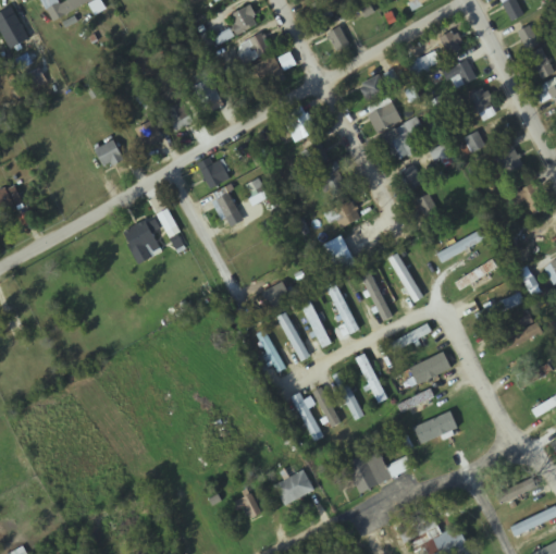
[(41,0),(51,20),(93,0),(41,0)]
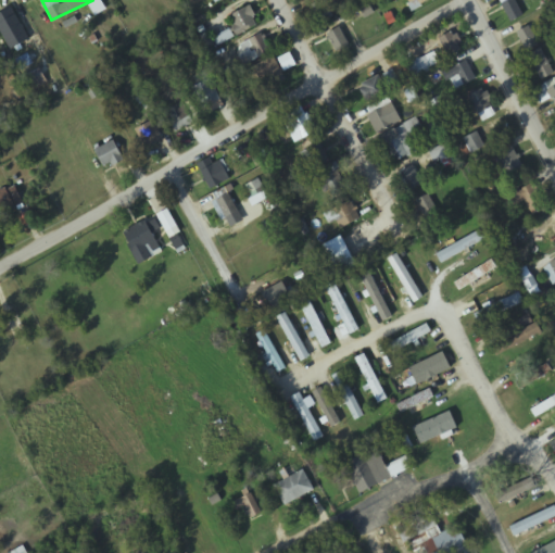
[(311,4),(320,21),(332,14),(325,0),(317,0),(311,4)]
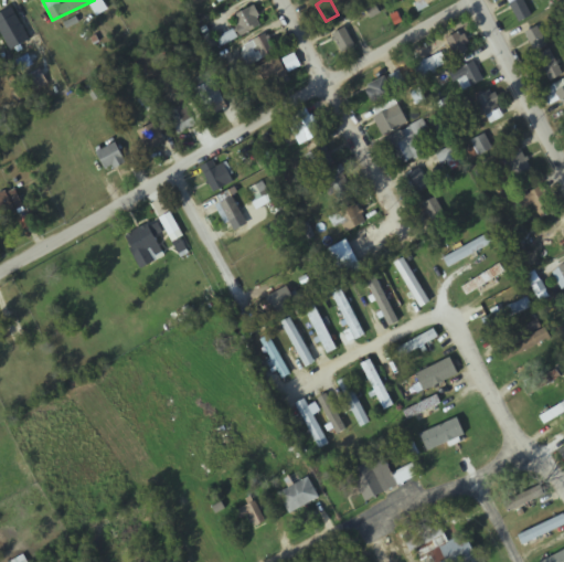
[(413,0),(417,9),(439,0),(413,0)]
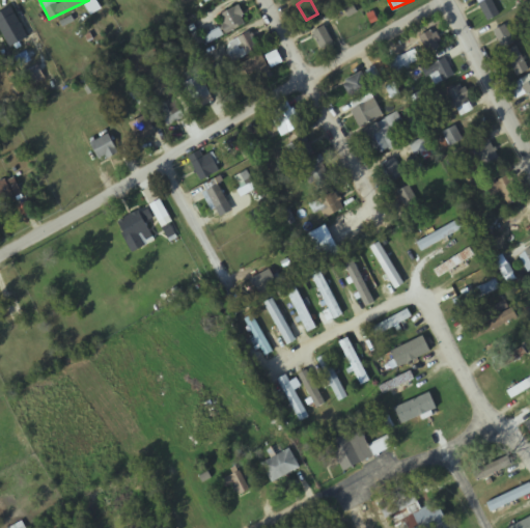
[(479,0),(486,19),(507,10),(502,0),(479,0)]
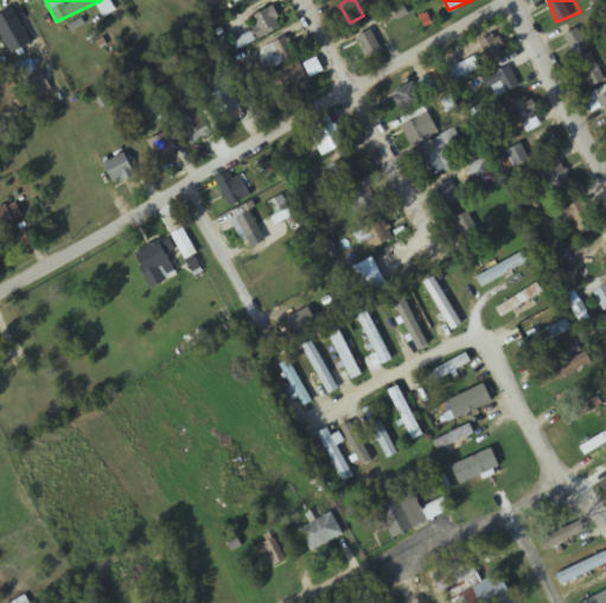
[(32,42),(13,6),(0,12),(0,33),(11,53),(32,42)]
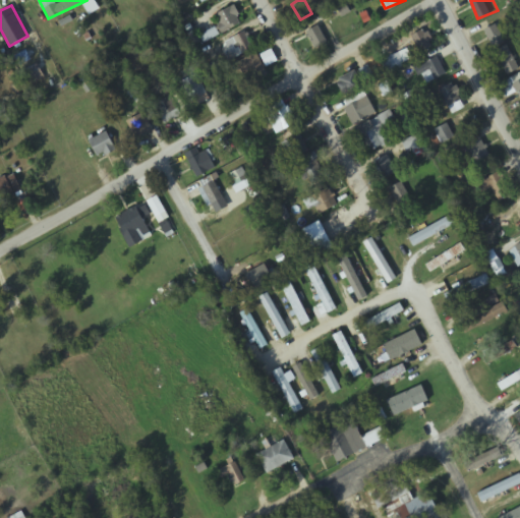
[(222,32),(240,23),(232,5),(214,13),(222,32)]
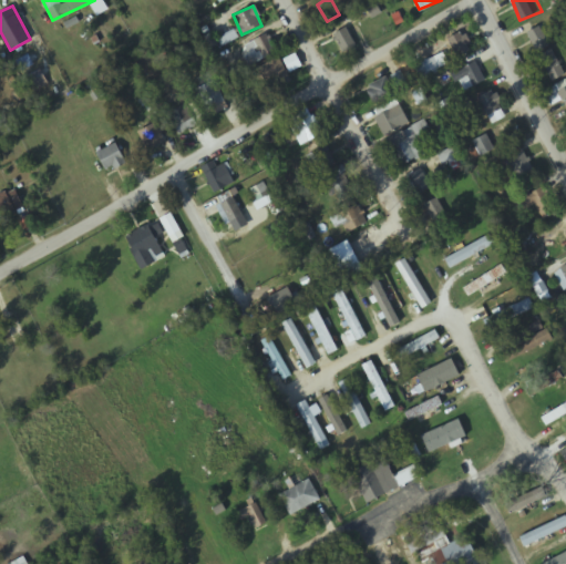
[(526,32),(536,51),(549,44),(539,26),(526,32)]
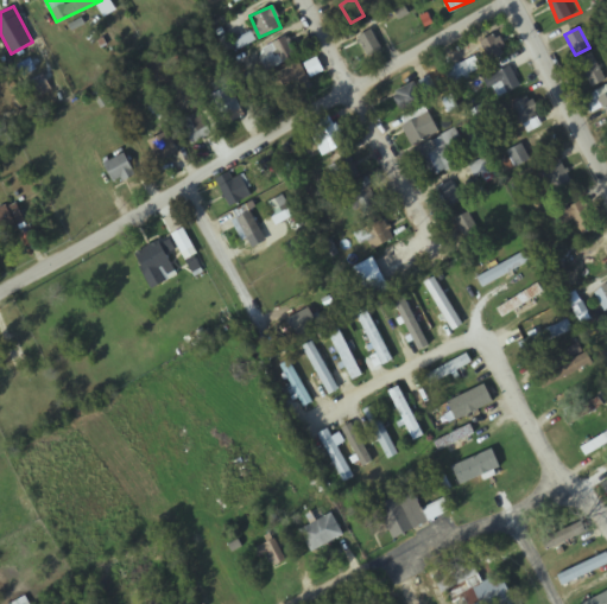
[(368,55),(381,46),(370,29),(356,37),(368,55)]
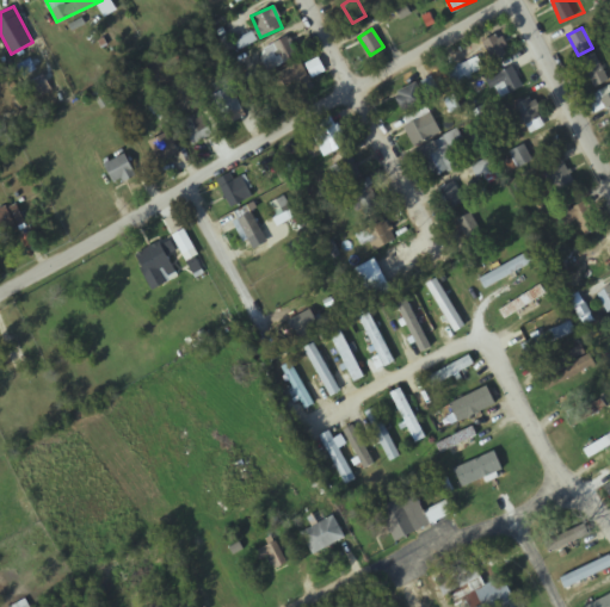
[(493,60),(506,53),(495,32),(482,41),(493,60)]
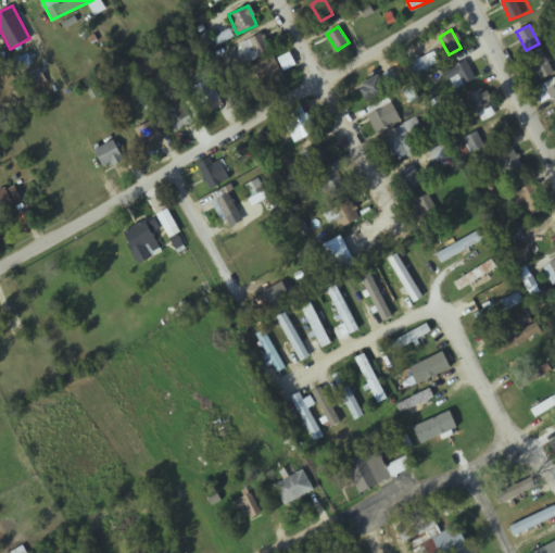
[(249,62),(269,49),(260,32),(239,45),(249,62)]
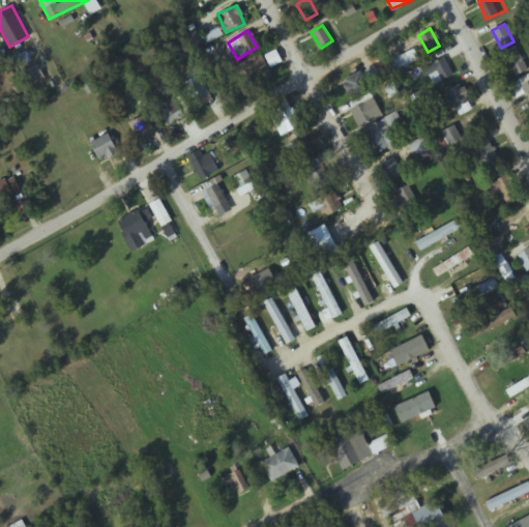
[(502,52),(517,75),(528,66),(515,45),(502,52)]
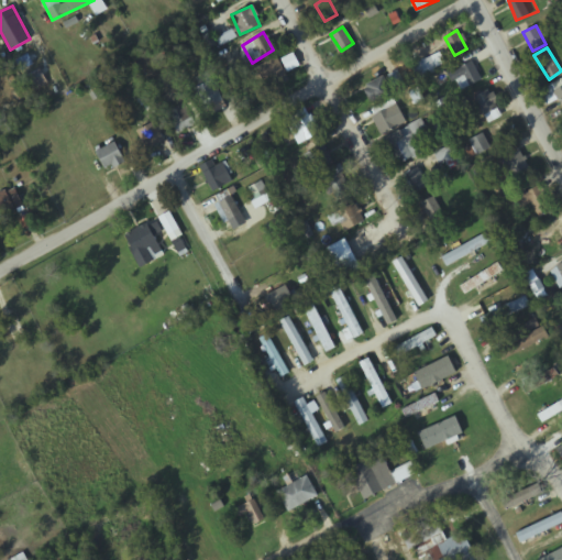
[(414,65),(419,75),(444,61),(439,51),(414,65)]
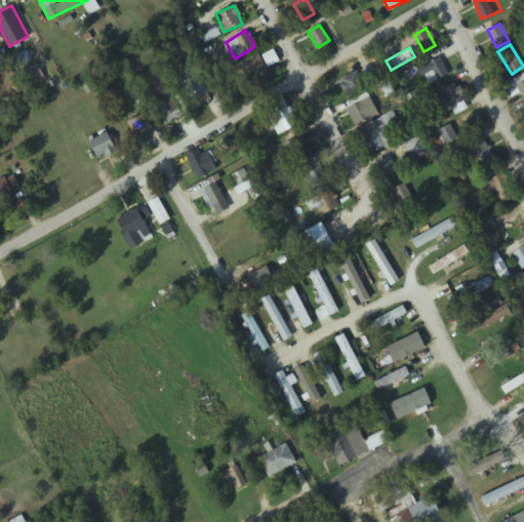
[(246,78),(267,71),(259,53),(240,59),(246,78)]
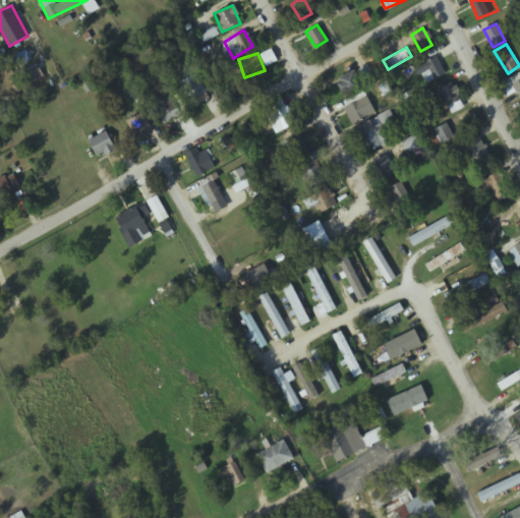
[(416,65),(422,82),(445,74),(439,56),(416,65)]
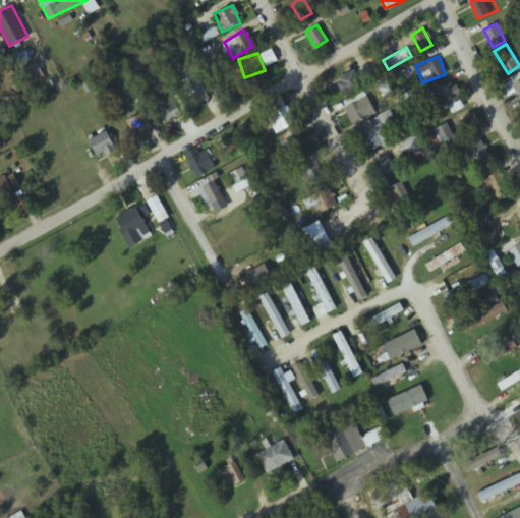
[(26,72),(30,80),(41,76),(38,68),(26,72)]
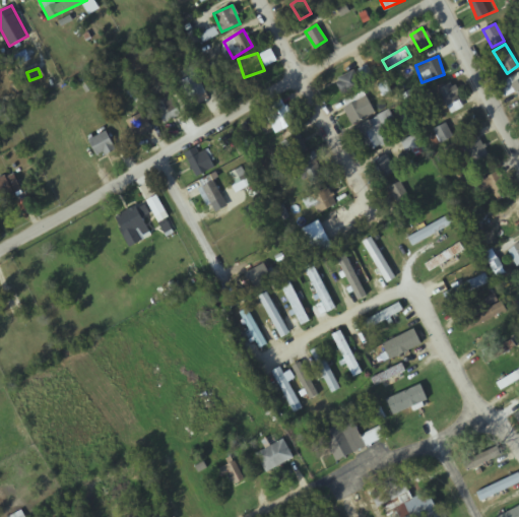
[(335,77),(343,94),(362,86),(353,69),(335,77)]
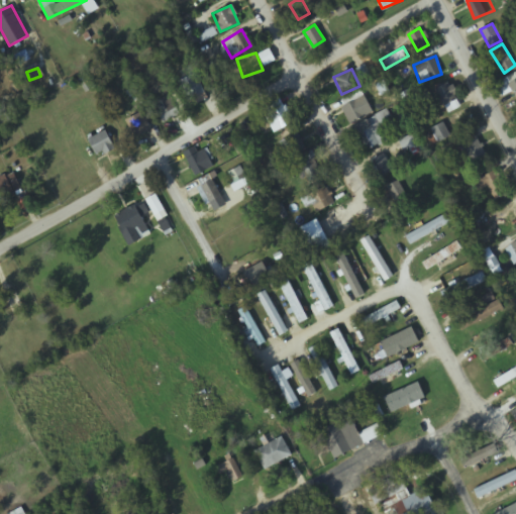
[(187,100),(205,94),(197,73),(179,80),(187,100)]
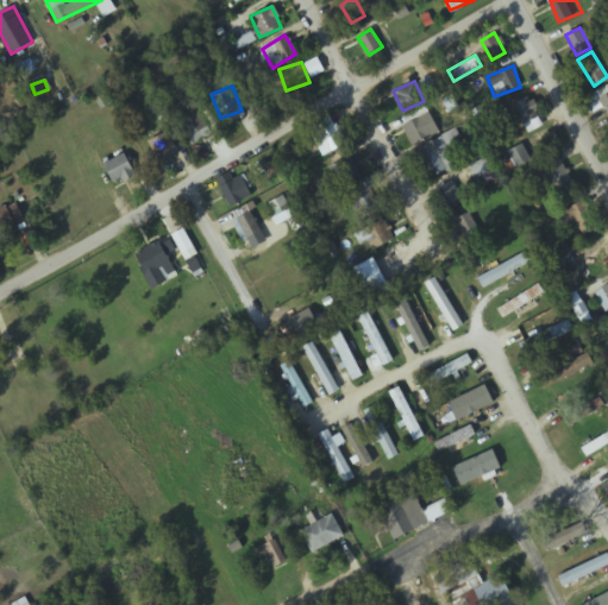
[(541,114),(530,95),(514,104),(526,124),(541,114)]
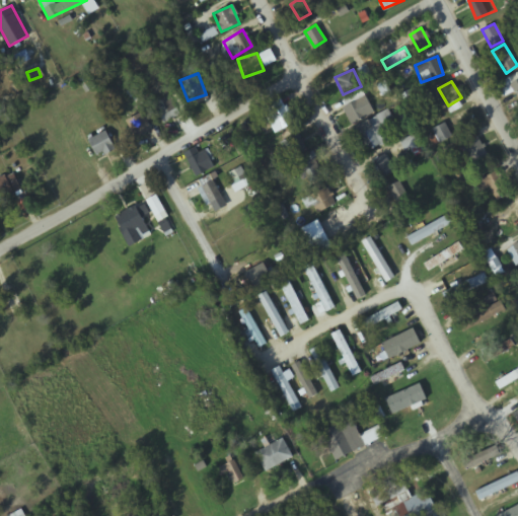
[(374,112),(365,94),(343,106),(352,124),(374,112)]
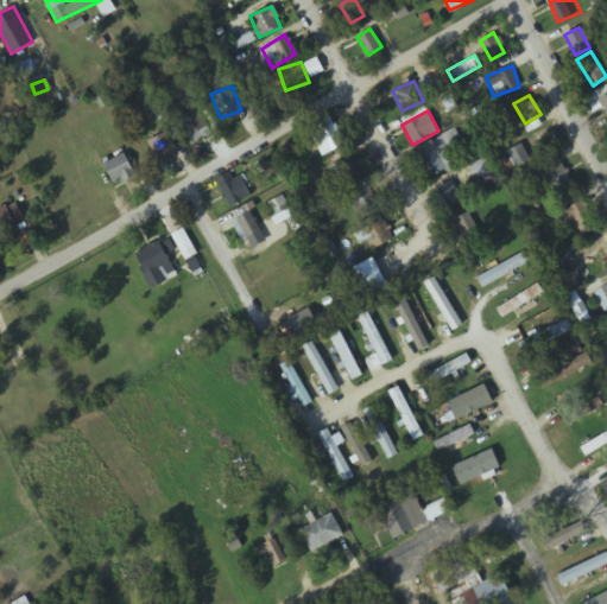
[(193,119),(195,124),(184,131),(193,144),(216,128),(204,112),(193,119)]
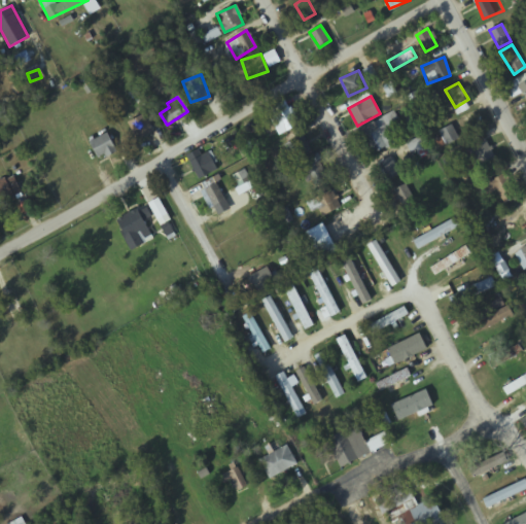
[(279,134),(297,125),(288,106),(270,115),(279,134)]
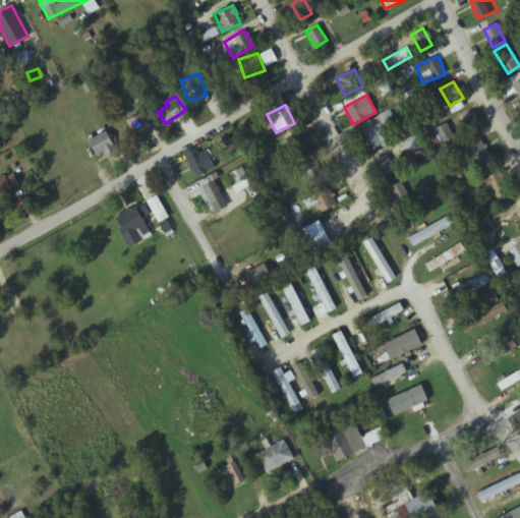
[(353,132),(369,154),(392,136),(384,126),(395,117),(387,107),(353,132)]
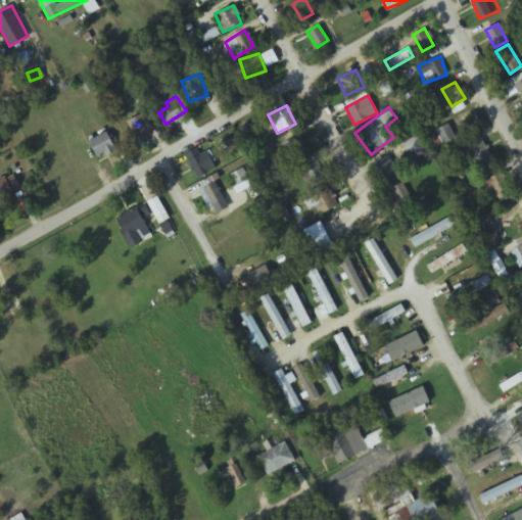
[(153,131),(147,119),(131,127),(137,139),(153,131)]
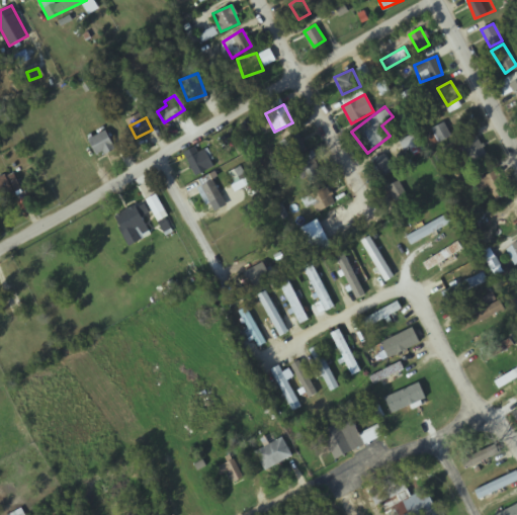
[(439,142),(451,135),(443,121),(431,129),(439,142)]
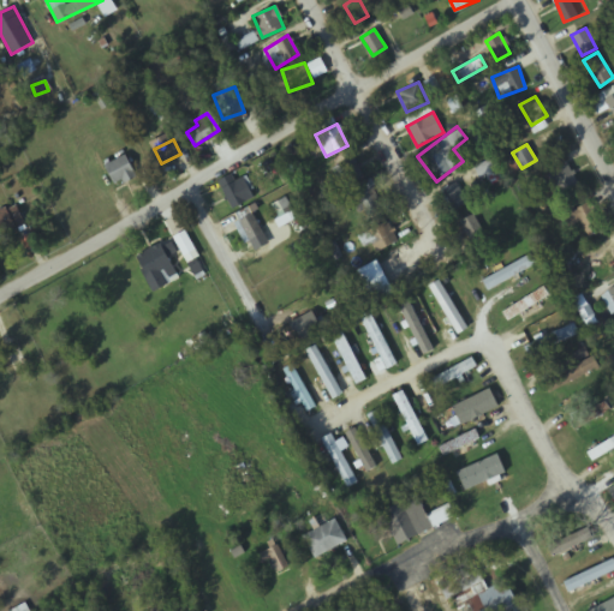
[(114,185),(137,175),(126,154),(105,163),(114,185)]
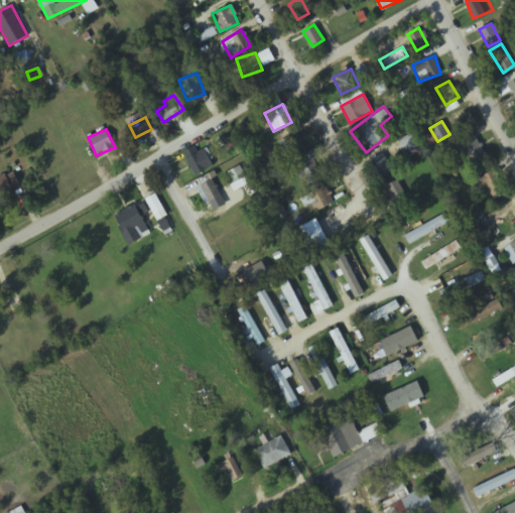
[(305,148),(296,132),(283,139),(291,155),(305,148)]
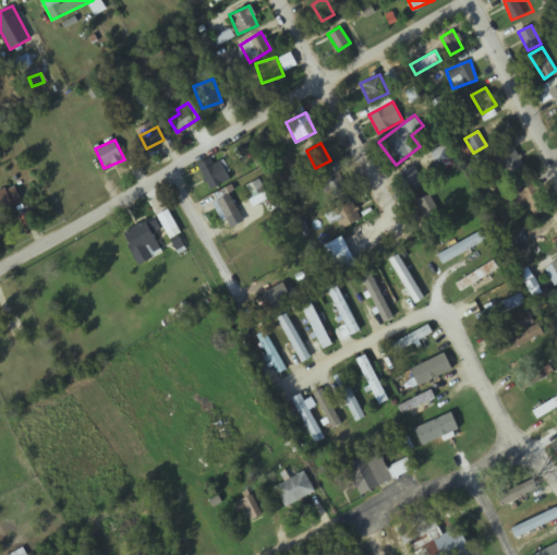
[(445,168),(455,158),(440,144),(432,154),(445,168)]
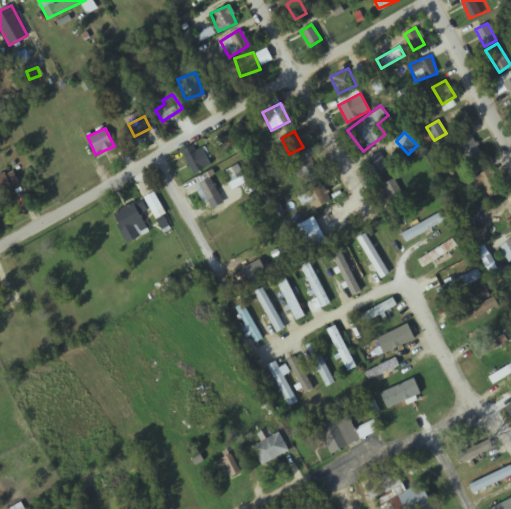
[(464,162),(481,153),(473,136),(455,145),(464,162)]
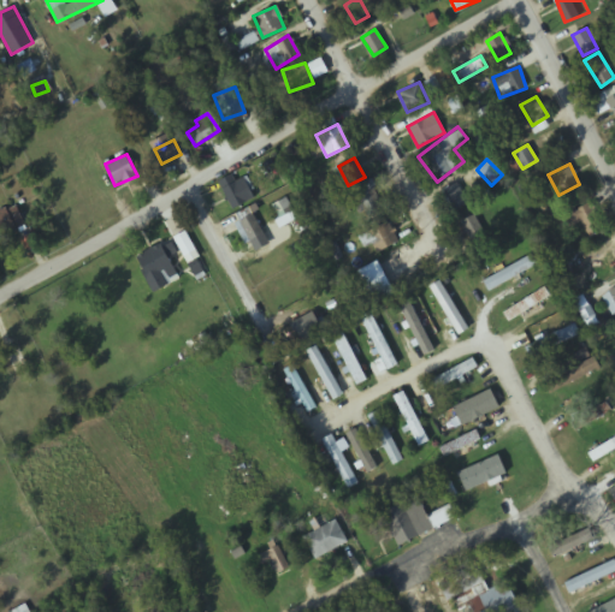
[(247,176),(234,180),(232,174),(219,179),(230,208),(255,197),(247,176)]
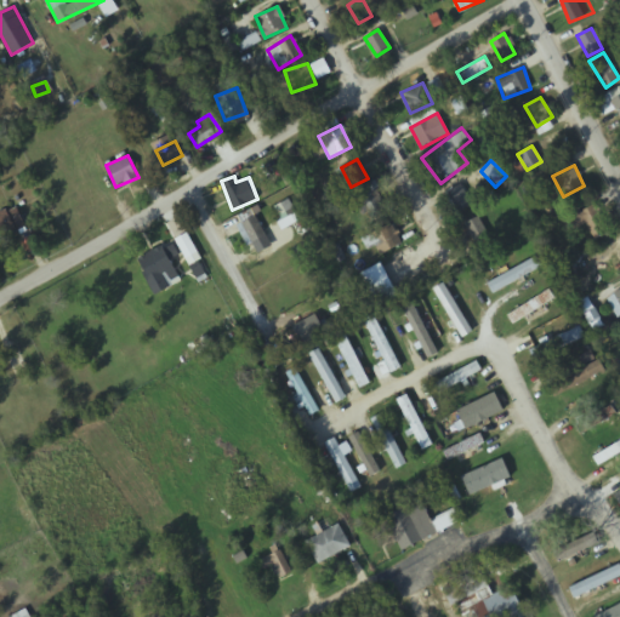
[(456,211),(475,201),(464,182),(447,190),(456,211)]
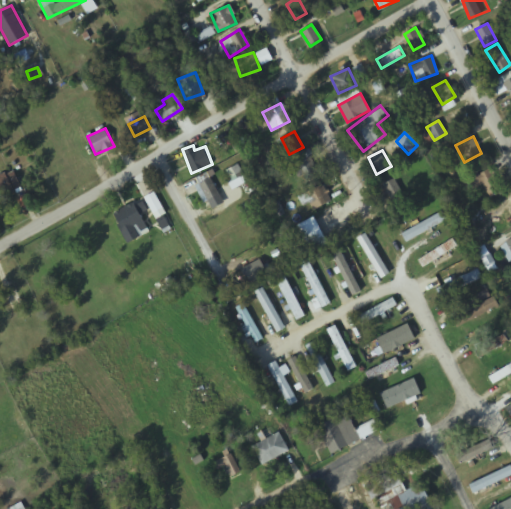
[(317,173),(309,158),(298,164),(306,179),(317,173)]
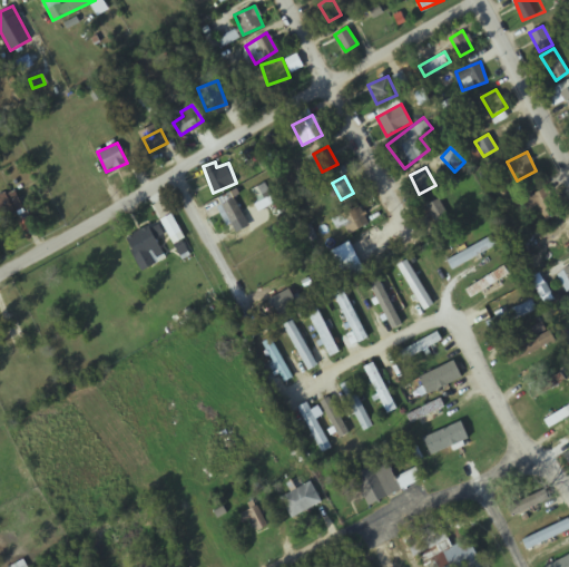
[(272,195),(265,182),(252,188),(258,202),(272,195)]
